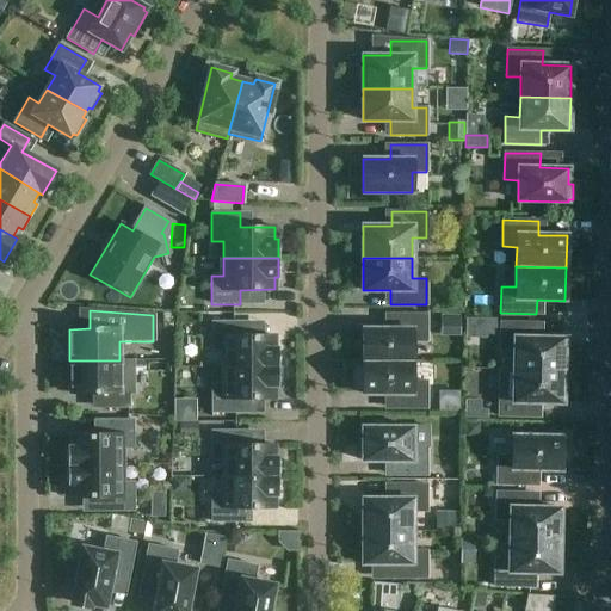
[(162,314),(162,327),(172,327),(172,314),(162,314)]
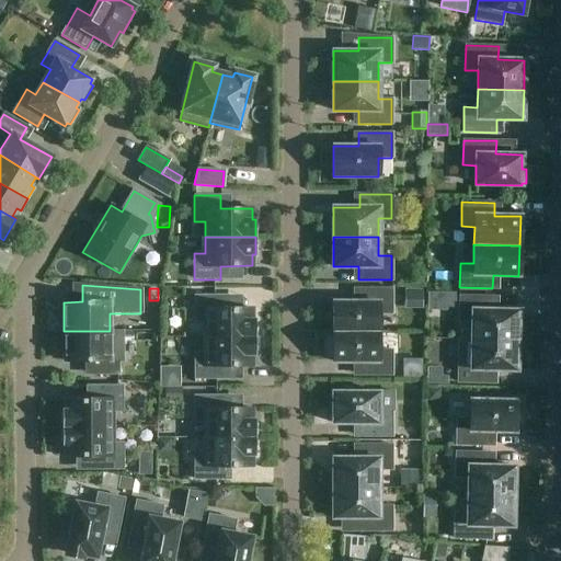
[(333,332),(378,332),(378,313),(391,313),(391,288),(358,289),(358,302),(333,302),(333,332)]
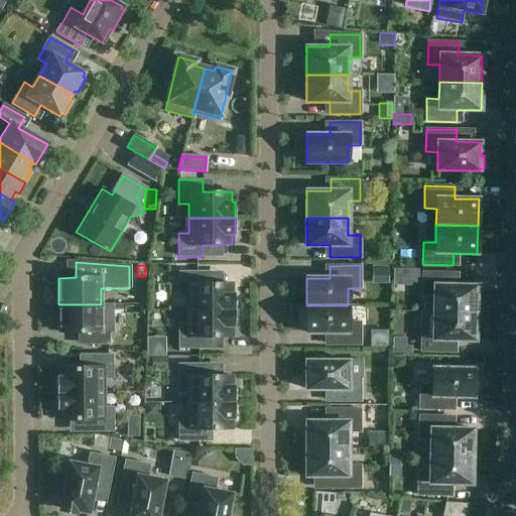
[(188,310),(235,310),(235,294),(232,294),(231,283),(203,283),(203,271),(178,271),(178,295),(188,295),(188,310)]
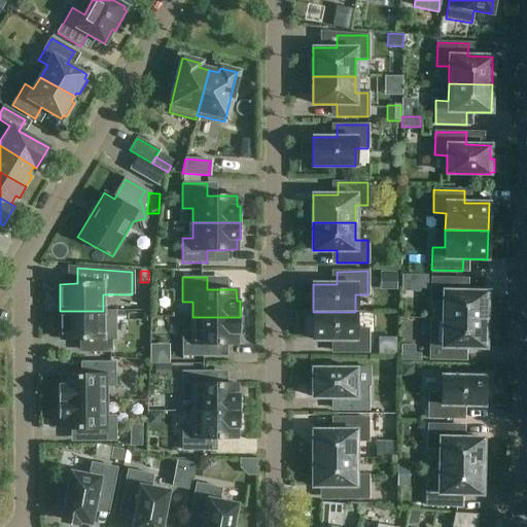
[(427,290),(427,277),(400,277),(401,292),(420,293),(420,289),(427,290)]
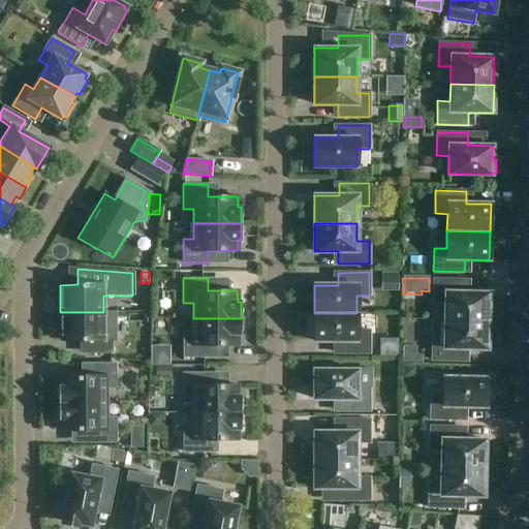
[(444,320),(488,321),(489,292),(464,292),(464,280),(433,279),(433,303),(445,303),(444,320)]
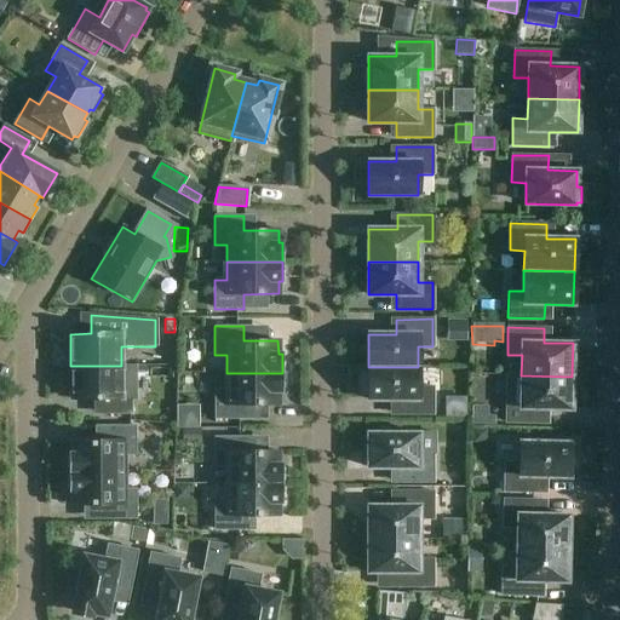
[(70,366),(72,400),(101,400),(101,414),(131,414),(131,401),(135,401),(135,366),(121,366),(70,366)]
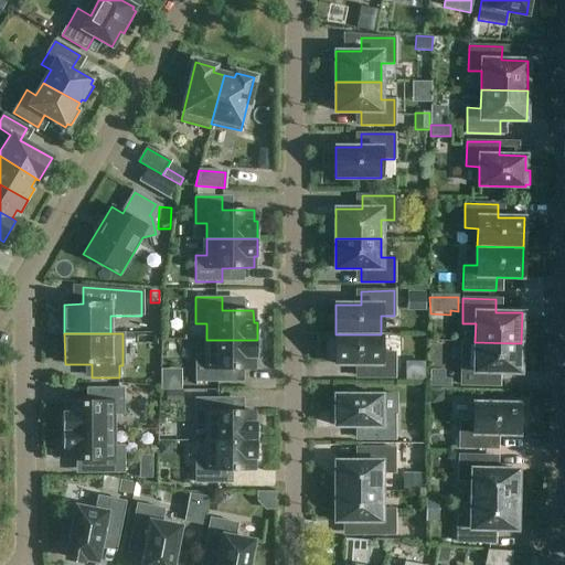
[(381,334),(336,334),(336,364),(361,364),(361,377),(394,377),(394,353),(381,353),(381,334)]
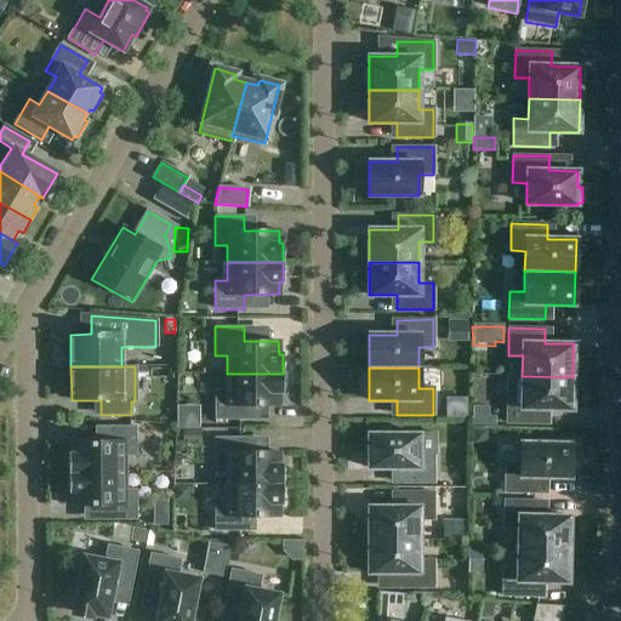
[(283,393),(283,374),(227,374),(227,389),(215,389),(215,419),(244,419),(244,405),(278,405),(278,393),(283,393)]
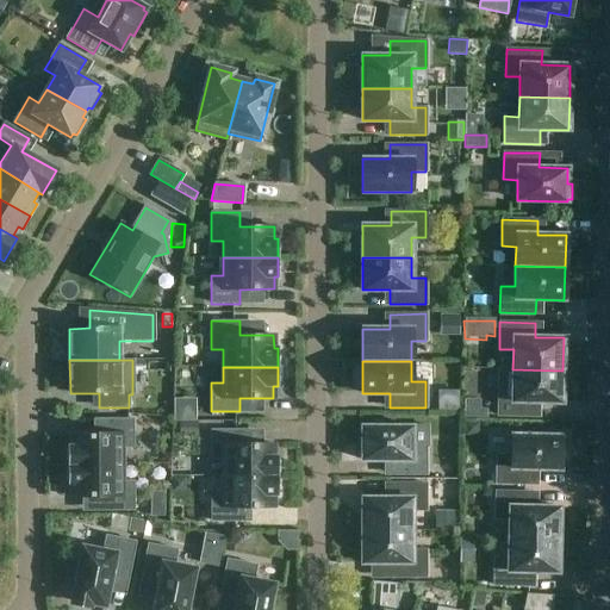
[(498,368),(497,416),(533,416),(534,402),(561,403),(562,371),(512,369),(498,368)]
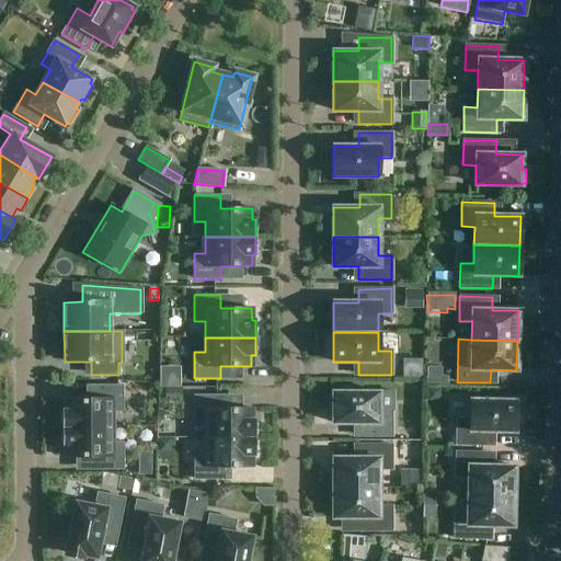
[(427,371),(426,385),(447,385),(447,377),(442,377),(434,377),(434,373),(427,371)]
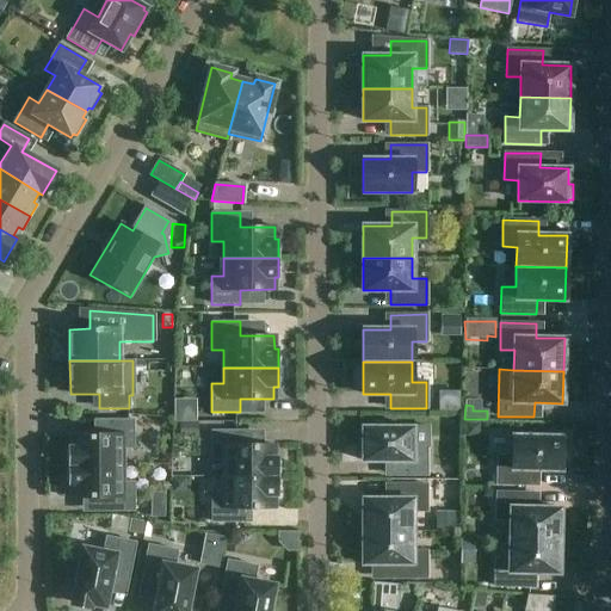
[(137,434),(159,434),(158,411),(136,412),(137,434)]
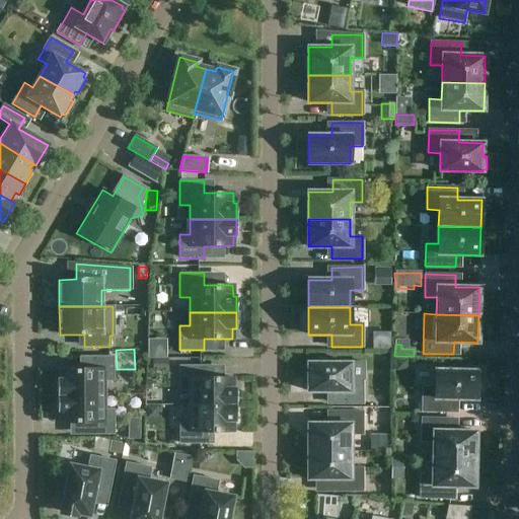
[(57,395),(103,395),(103,381),(113,381),(113,357),(88,358),(88,369),(60,370),(60,380),(57,380),(57,395)]
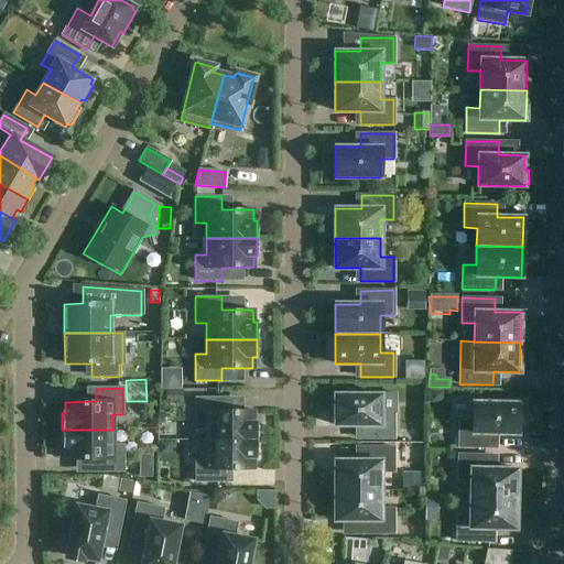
[(165,391),(165,403),(182,403),(182,391),(165,391)]
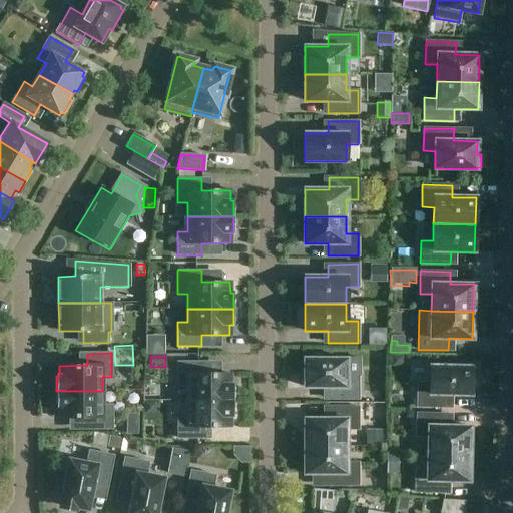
[(346,377),(346,359),(305,359),(305,387),(328,387),(328,399),(358,399),(358,377),(346,377)]
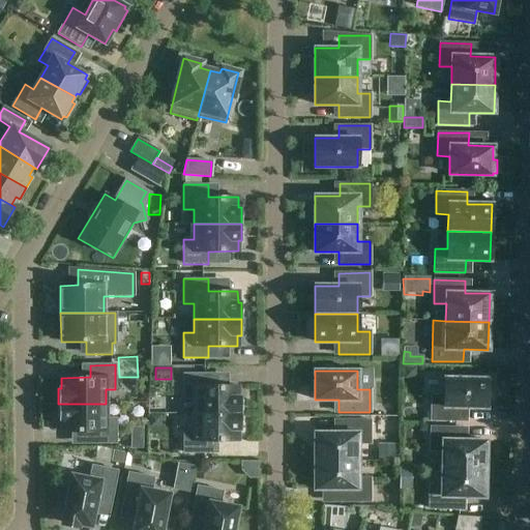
[(194,413),(241,413),(241,396),(238,396),(237,387),(208,386),(208,374),(183,374),(183,399),(194,399),(194,413)]
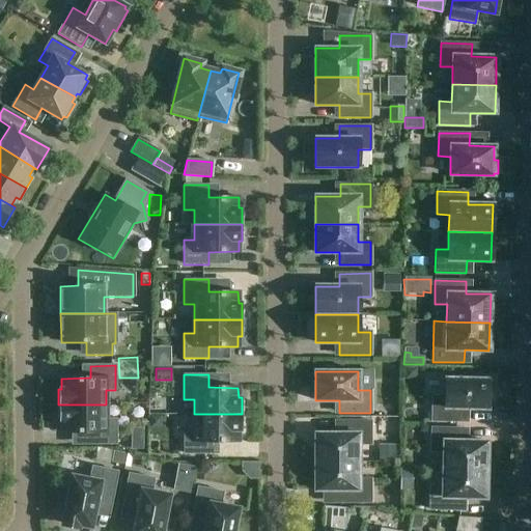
[(493,395),(493,382),(488,382),(488,380),(445,379),(445,396),(432,396),(431,421),(463,421),(463,408),(487,409),(487,395),(493,395)]
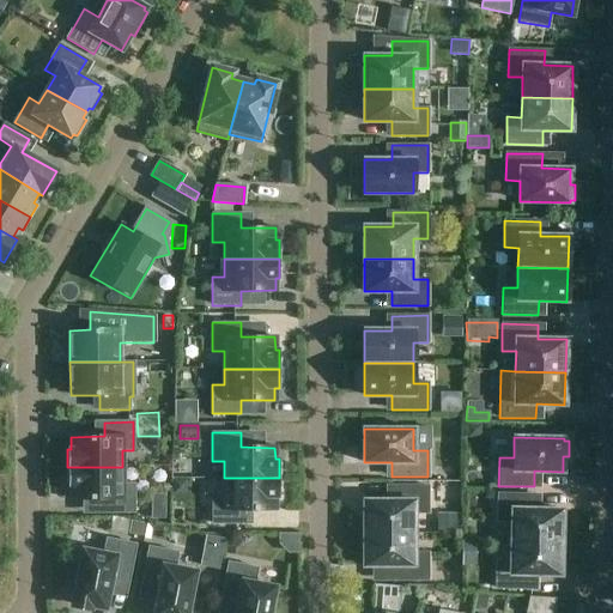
[(122,467),(67,467),(67,487),(71,487),(71,499),(105,499),(105,514),(134,513),(134,485),(122,485),(122,467)]
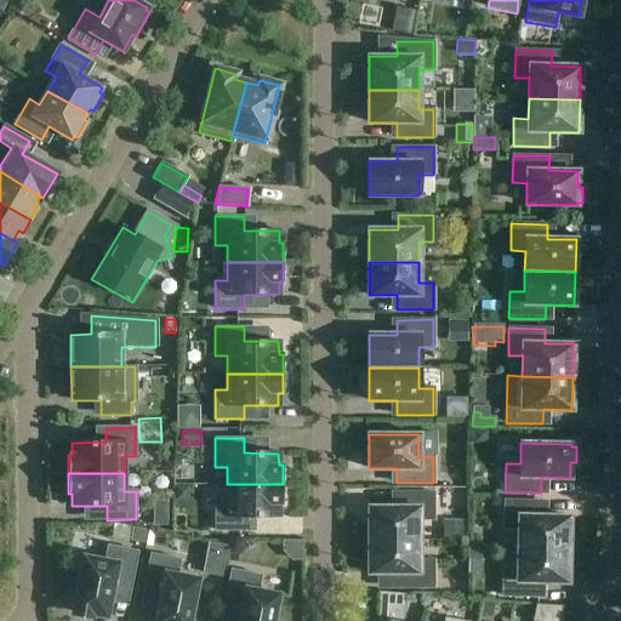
[(283,484),(227,484),(227,502),(215,502),(215,530),(244,530),(244,516),(278,516),(278,503),(283,503),(283,484)]
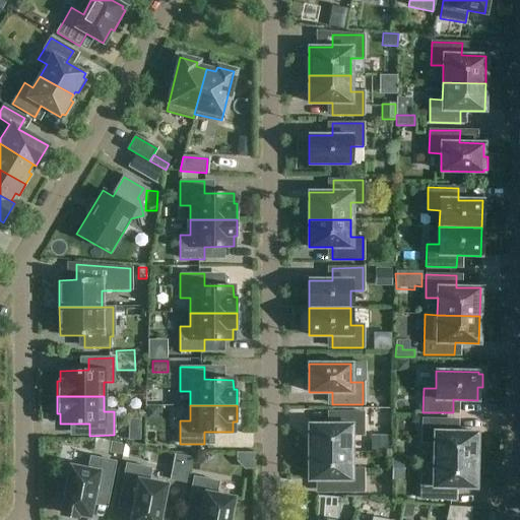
[(309,452),(350,452),(350,435),(363,435),(363,412),(332,412),(332,425),(309,425),(309,452)]
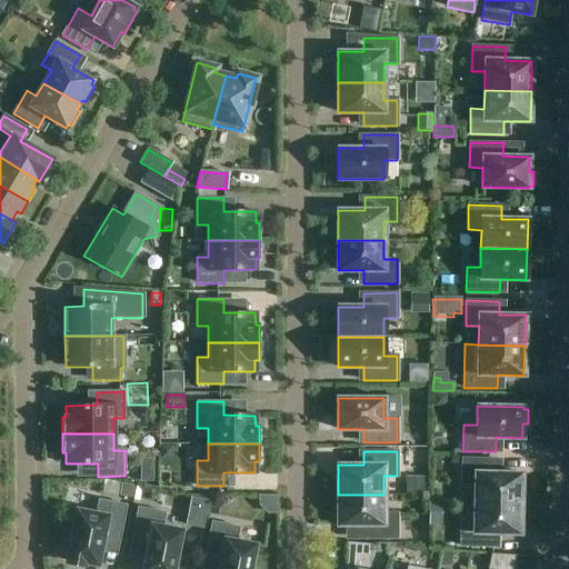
[(475,502),(521,503),(521,473),(495,472),(496,459),(462,459),(461,483),(475,483),(475,502)]
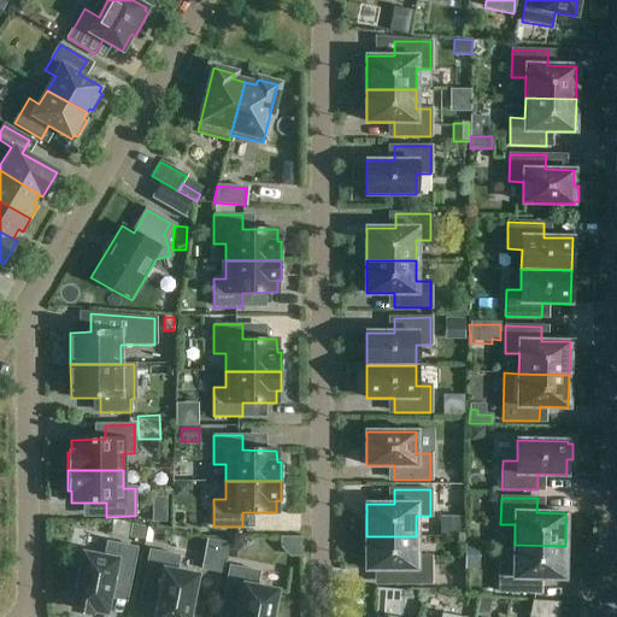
[(416,536),(366,536),(366,570),(394,570),(394,585),(430,585),(430,557),(416,557),(416,536)]
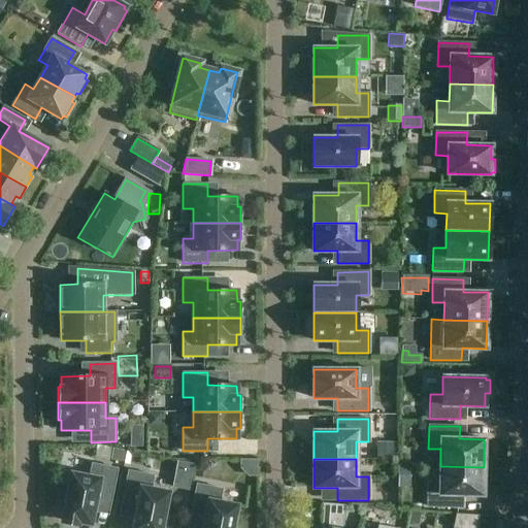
[(176,462),(174,474),(190,477),(193,465),(176,462)]
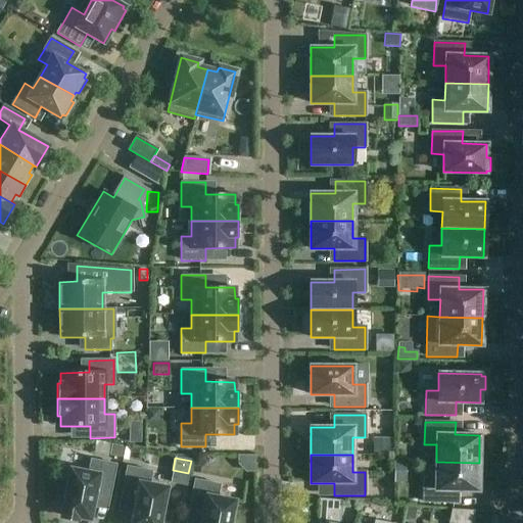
[(110,493),(116,466),(91,460),(89,473),(70,469),(61,517),(77,520),(78,518),(90,520),(96,490),(110,493)]
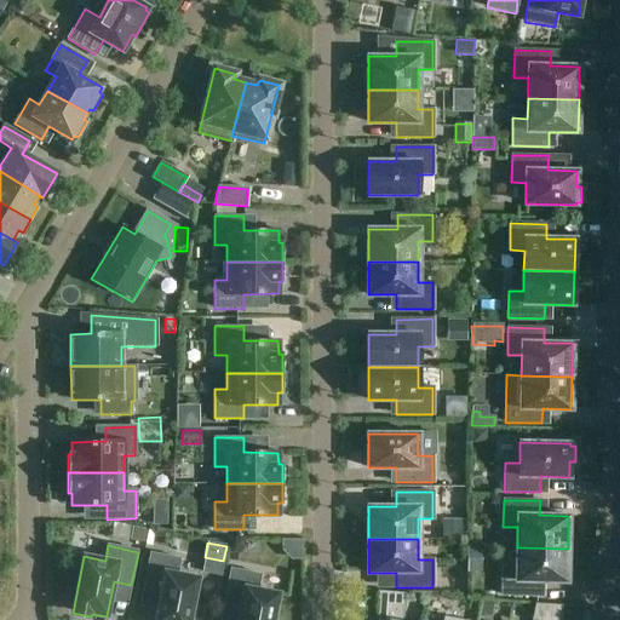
[(567,581),(568,549),(517,547),(516,568),(501,568),(501,595),(538,596),(538,581),(567,581)]
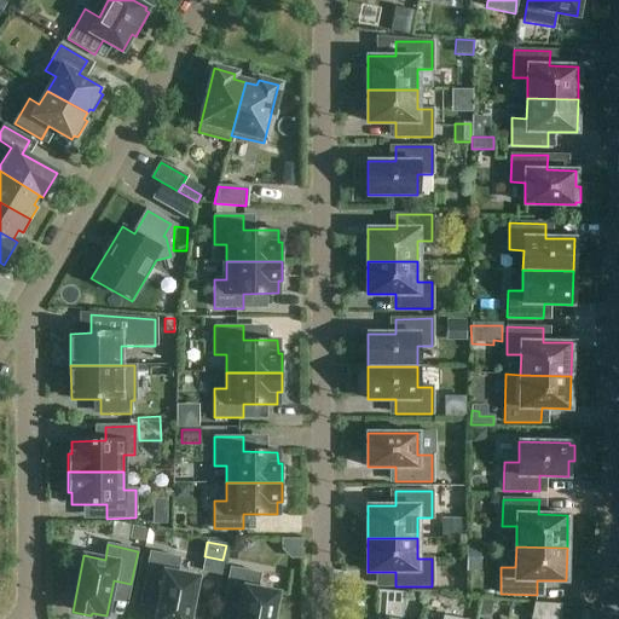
[(189,618),(197,578),(177,573),(179,559),(150,553),(143,585),(161,589),(154,618),(189,618)]
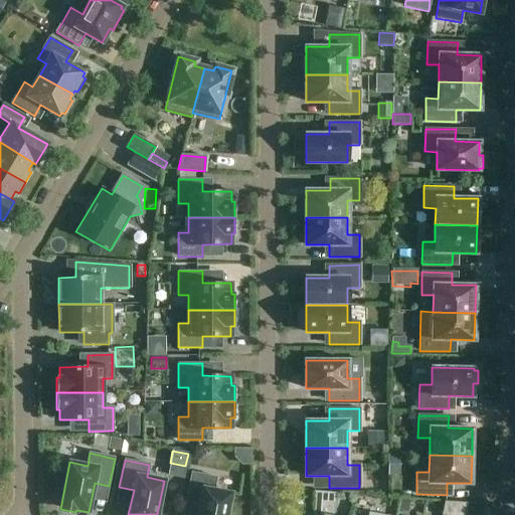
[(226,514),(231,494),(213,490),(216,478),(191,473),(186,500),(200,503),(197,514),(226,514)]
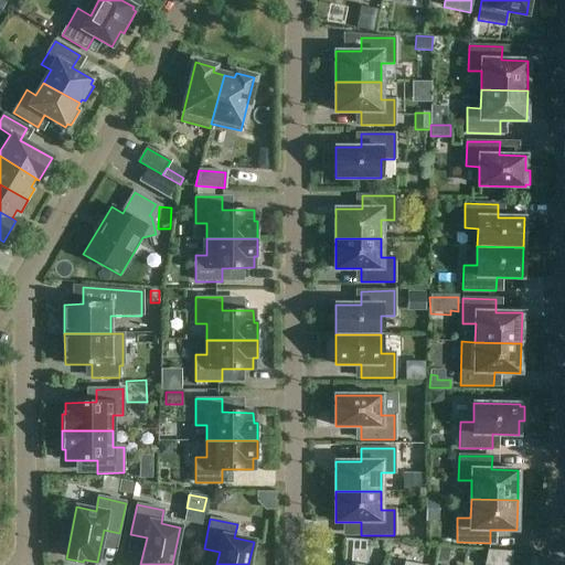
[(112,564),(132,564),(135,541),(114,540),(112,564)]
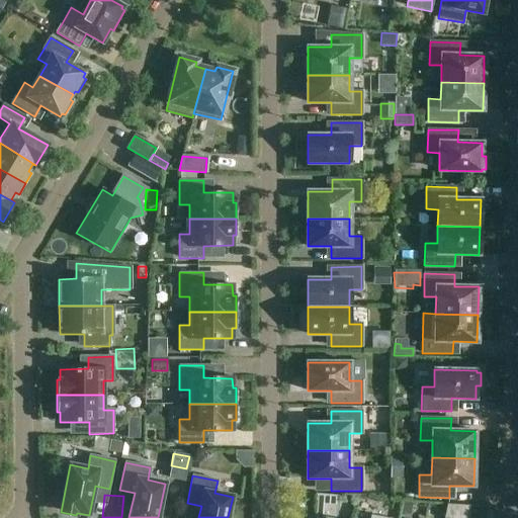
[(337,517),(338,497),(315,497),(315,517),(337,517)]
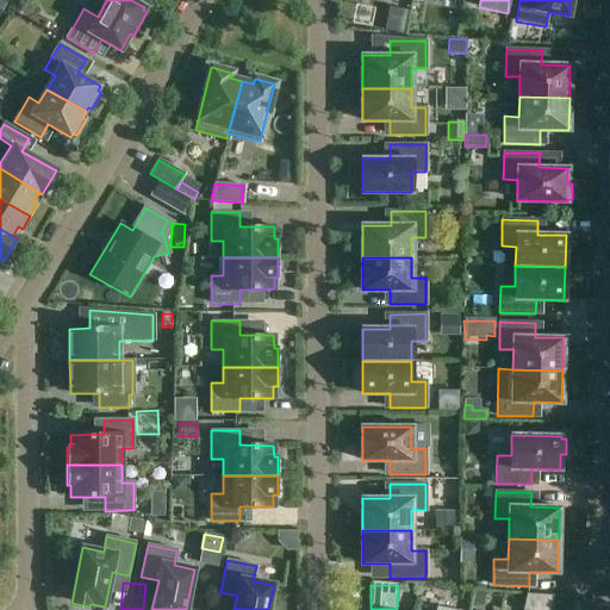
[(330,609),(348,609),(350,592),(331,591),(330,609)]
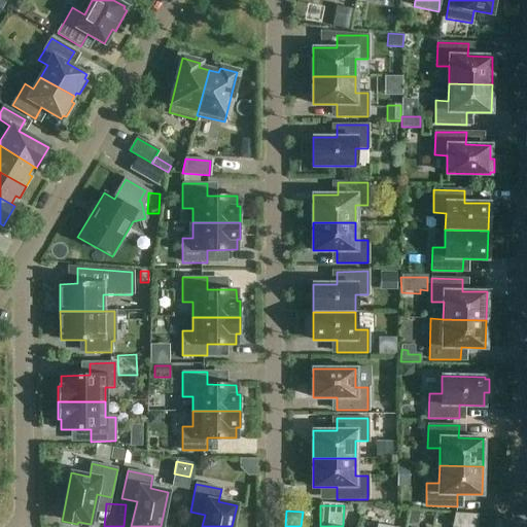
[(410,513),(409,522),(417,523),(419,515),(410,513)]
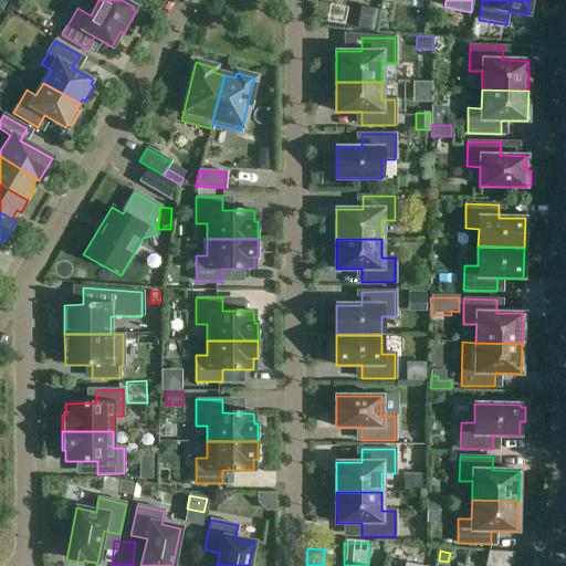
[(512,565),(514,553),(486,551),(485,565),(512,565)]
